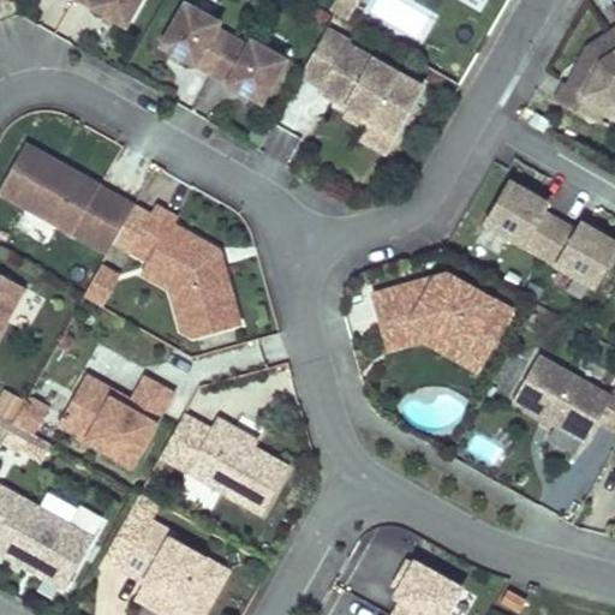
[(78,0),(123,25),(136,0),(78,0)]
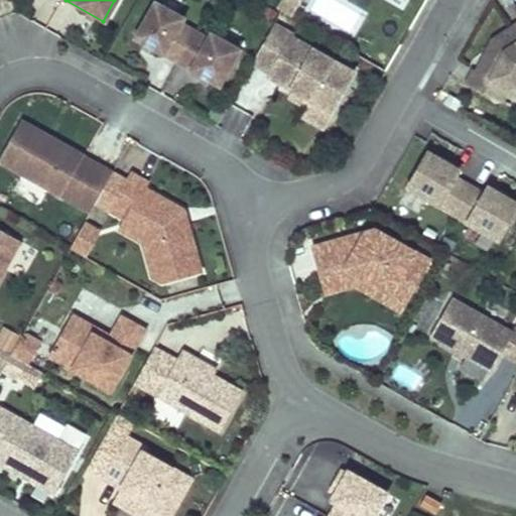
[(280,0),(277,8),(290,15),(298,0),(280,0)]
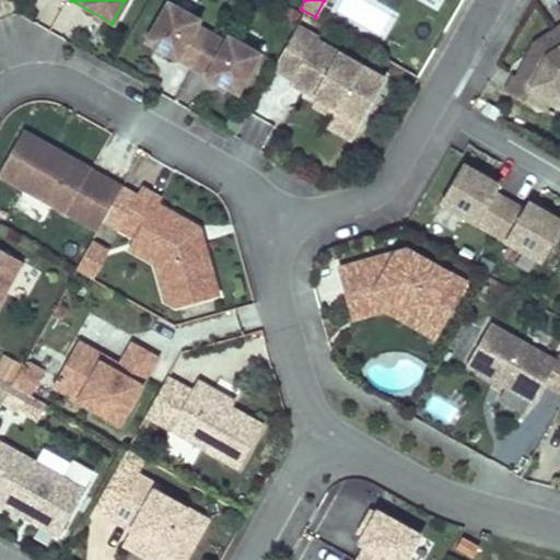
[(146,42),(191,68),(210,35),(195,26),(198,21),(167,3),(146,42)]
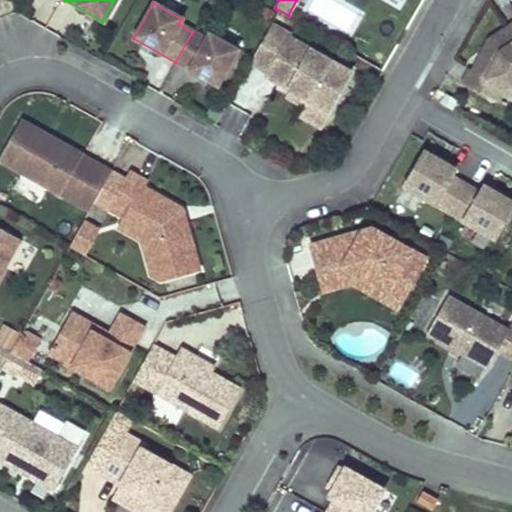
[(293,33),(273,22),(251,61),(269,72),(267,75),(292,90),(329,111),(352,71),(291,36),(293,33)]
